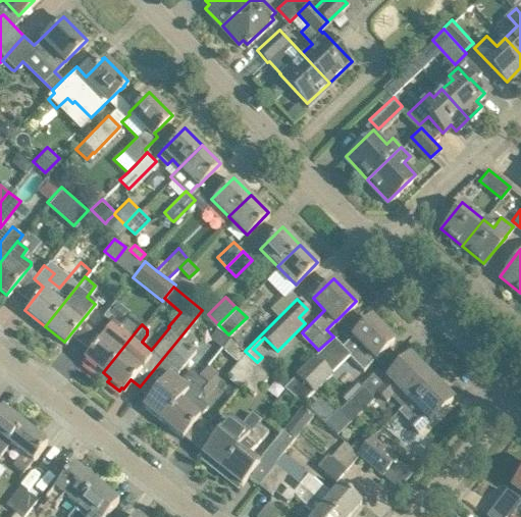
[(333,337),(318,350),(319,351),(315,354),(314,353),(295,372),(296,373),(283,385),(301,401),(312,390),(313,391),(332,372),(331,371),(349,354),(363,369),(375,356),(376,357),(394,340),(370,315),(342,345),(333,337)]
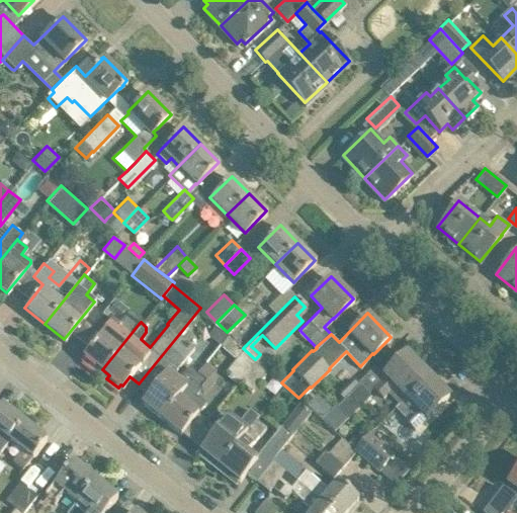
[(102,369),(139,324),(126,314),(119,324),(111,318),(83,354),(84,355),(82,358),(93,367),(96,364),(102,369)]
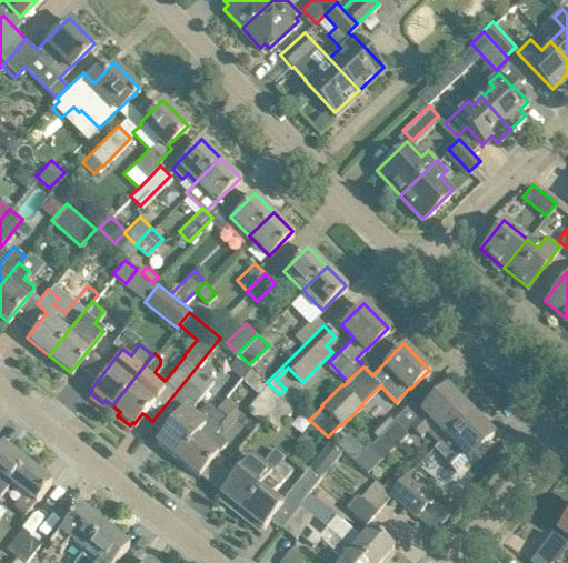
[(250,365),(249,364),(238,353),(228,365),(240,378),(241,376),(250,365)]
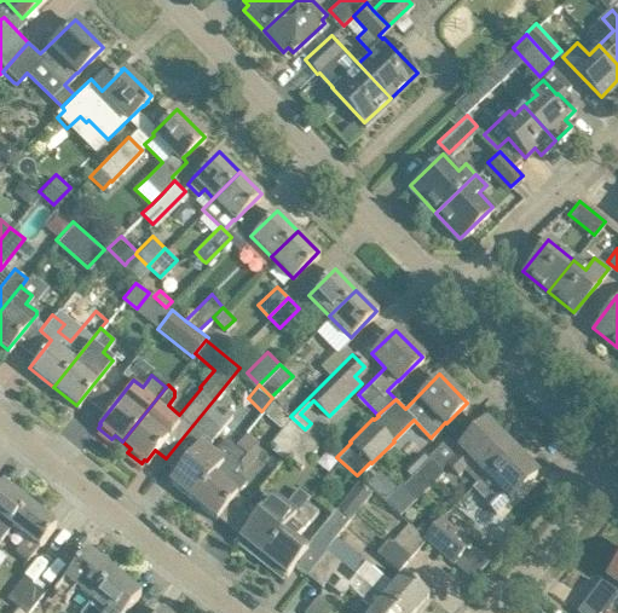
[(287,411),(272,398),(263,410),(282,426),(270,440),(284,452),(304,431),(305,429),(290,416),(288,418),(287,411)]
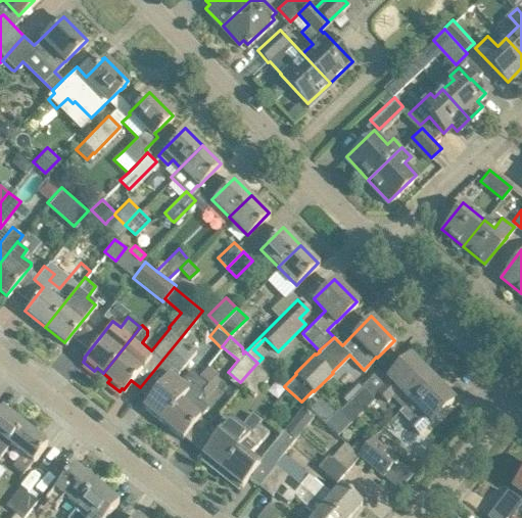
[(196,348),(181,337),(162,360),(178,371),(196,348)]
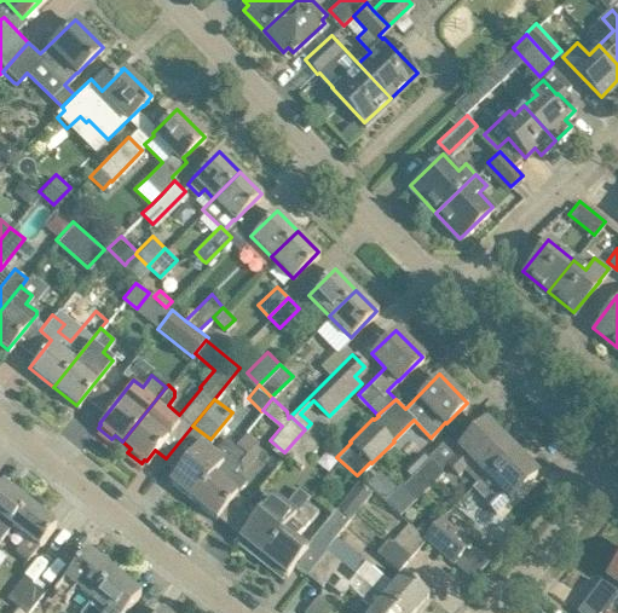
[(472,486),(510,446),(485,420),(467,437),(458,446),(460,447),(446,461),(458,473),(462,468),(475,481),(472,485),(472,486)]
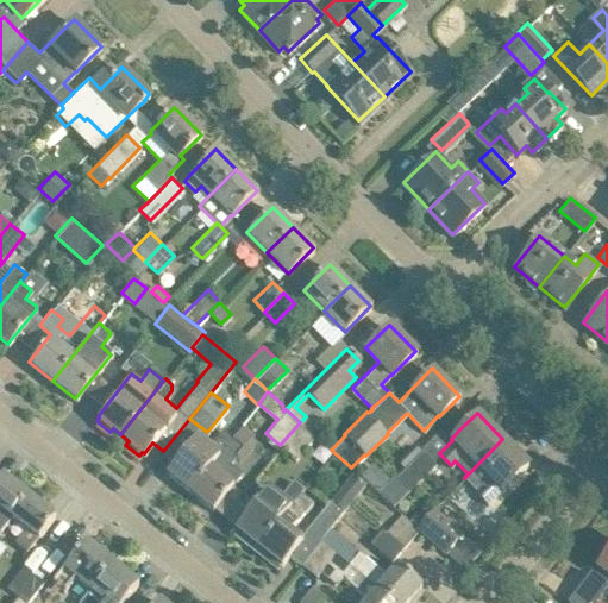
[(232,435),(188,489),(212,508),(242,471),(231,463),(233,458),(238,462),(251,446),(254,432),(243,424),(232,435)]
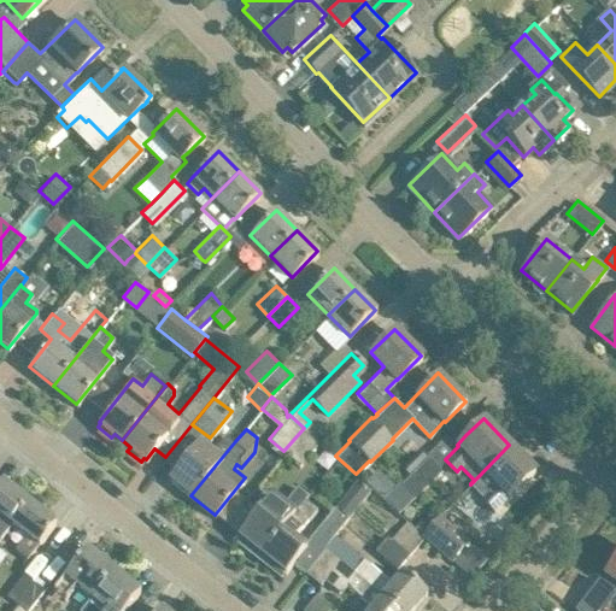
[(299,464),(318,440),(303,429),(283,451),(299,464)]
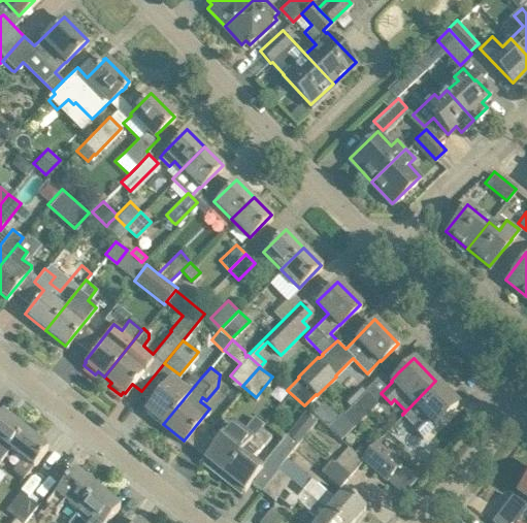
[(163,424),(201,378),(192,371),(182,385),(169,376),(143,409),(163,424)]
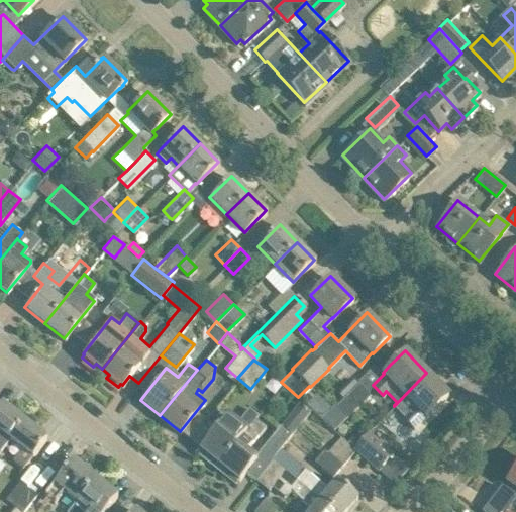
[(425,415),(447,394),(426,373),(394,406),(414,425),(424,415),(425,415)]
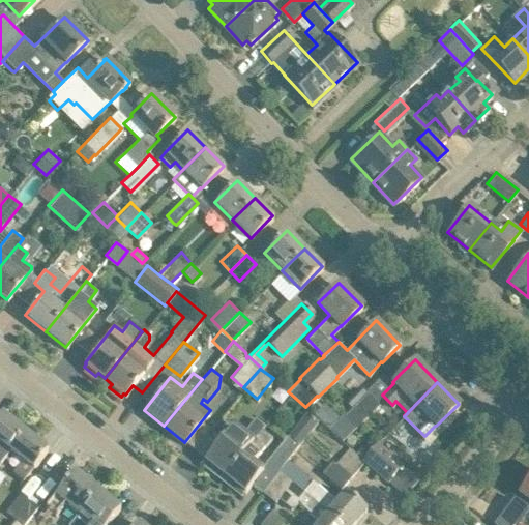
[(341,439),(377,403),(360,385),(345,400),(352,407),(345,414),(343,412),(328,427),(341,439)]
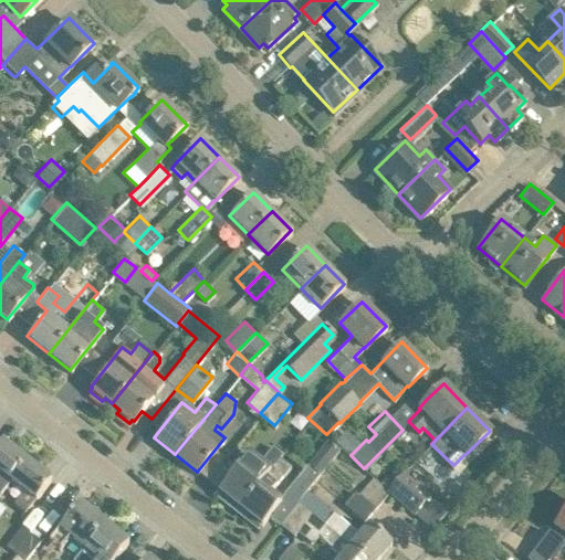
[(338,448),(326,437),(282,493),(295,503),(297,499),(306,488),(338,448)]
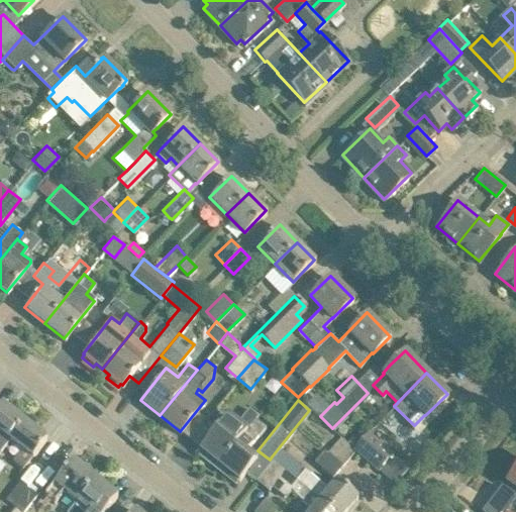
[(0,444),(6,437),(22,418),(1,401),(0,402),(0,444)]
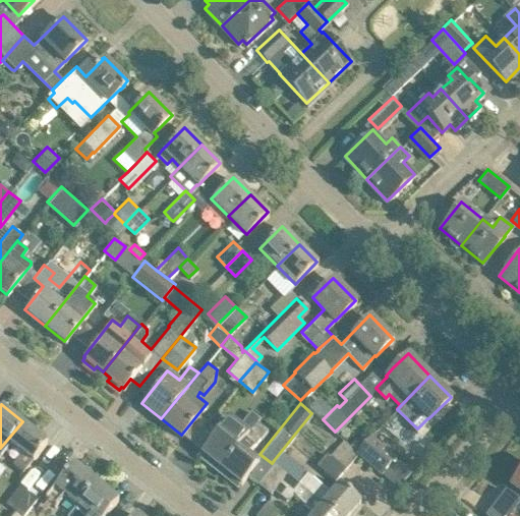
[(328,412),(319,404),(312,411),(323,419),(328,412)]
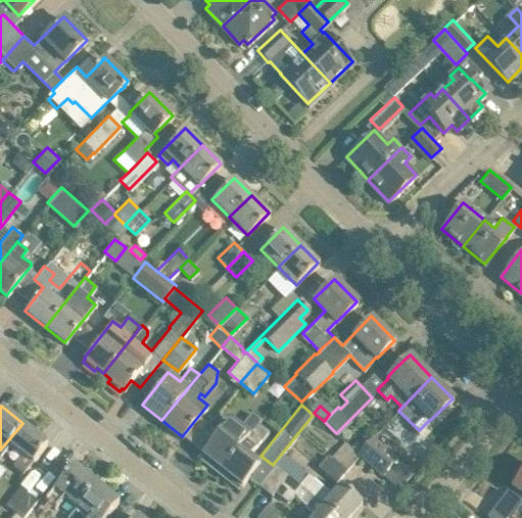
[(222,468),(258,422),(261,419),(250,411),(240,424),(230,416),(201,452),(202,453),(200,457),(211,466),(215,463),(222,468)]
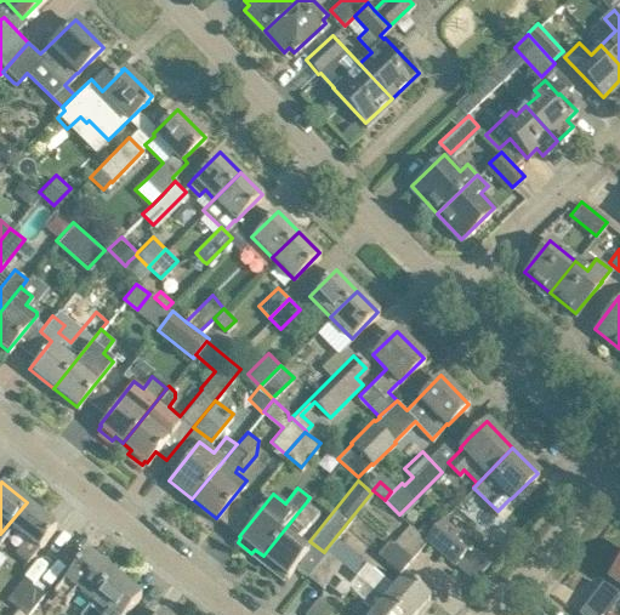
[(307,501),(263,556),(271,562),(268,565),(282,576),(284,573),(286,575),(307,548),(295,540),(318,511),(307,501)]
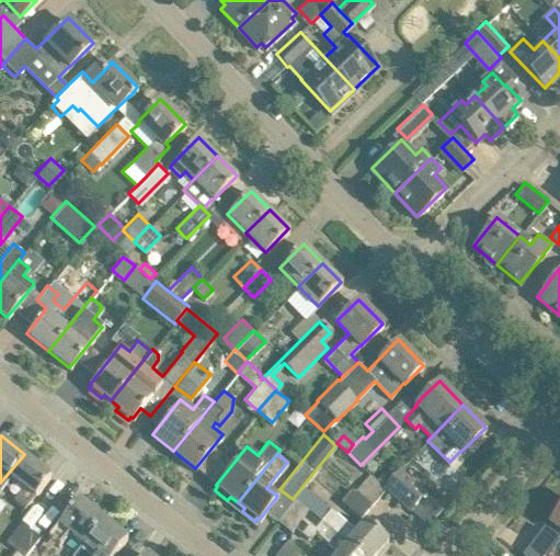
[(24,507),(49,475),(24,454),(7,475),(21,487),(13,498),(24,507)]
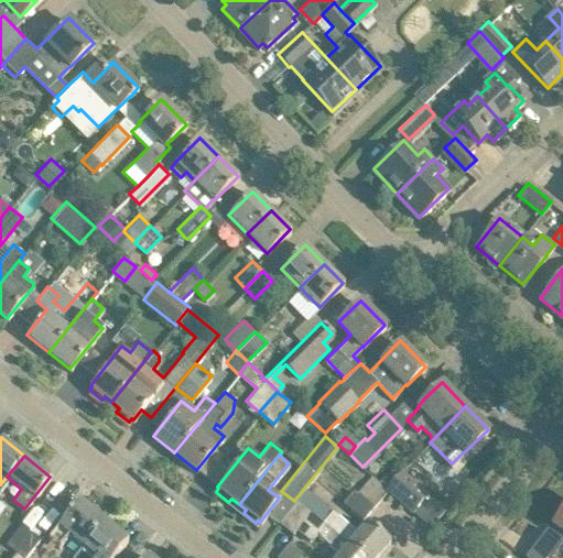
[(400,470),(386,487),(388,488),(412,510),(426,492),(400,470)]
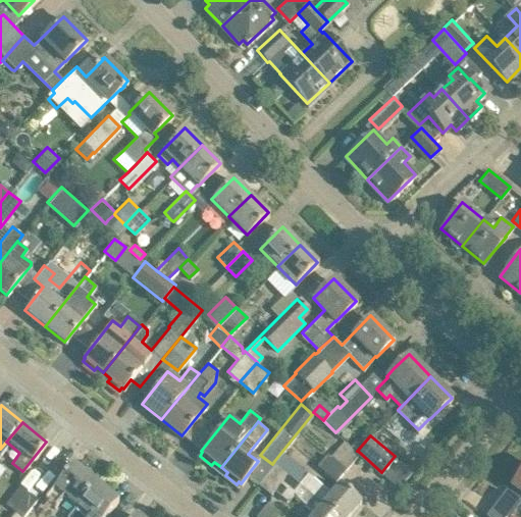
[(343,438),(329,455),(346,468),(359,452),(357,451),(343,438)]
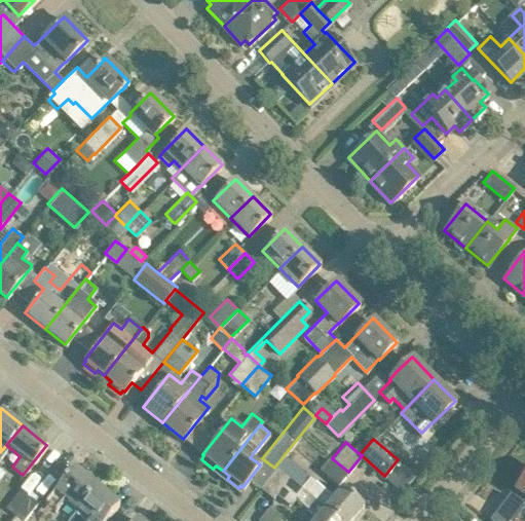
[(333,496),(285,454),(276,464),(342,520),(348,520),(363,504),(342,486),(333,496)]
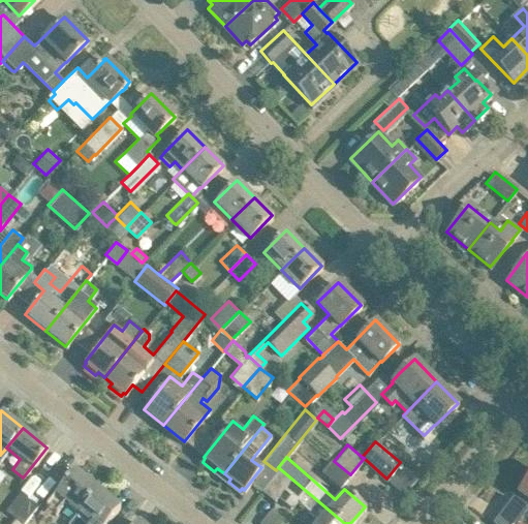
[(331,459),(320,470),(340,487),(350,474),(334,461),(331,459)]
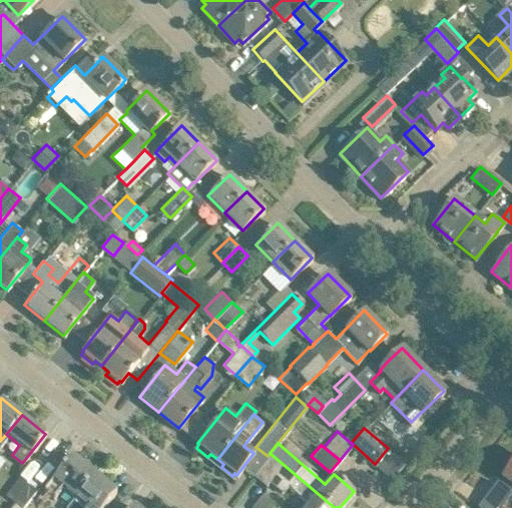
[(334,507),(270,453),(268,456),(252,474),(266,484),(270,480),(283,491),(288,485),(294,489),(309,502),(304,507),(334,507)]
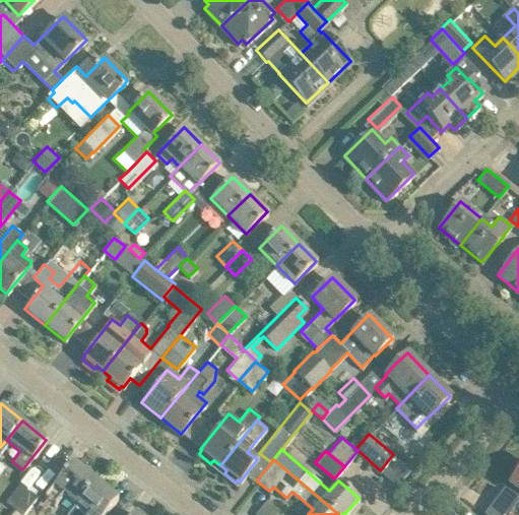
[(63,493),(75,502),(94,478),(72,460),(53,484),(54,485),(44,497),(54,504),(63,493)]
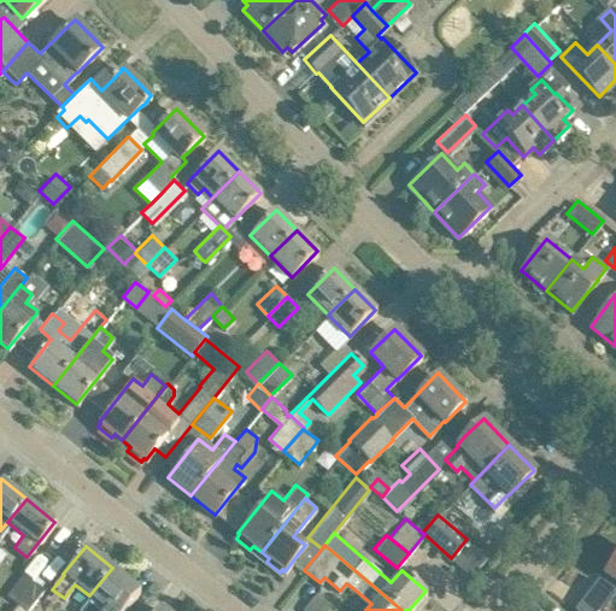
[(615,557),(592,592),(593,592),(588,599),(599,609),(605,601),(606,603),(615,588),(615,557)]
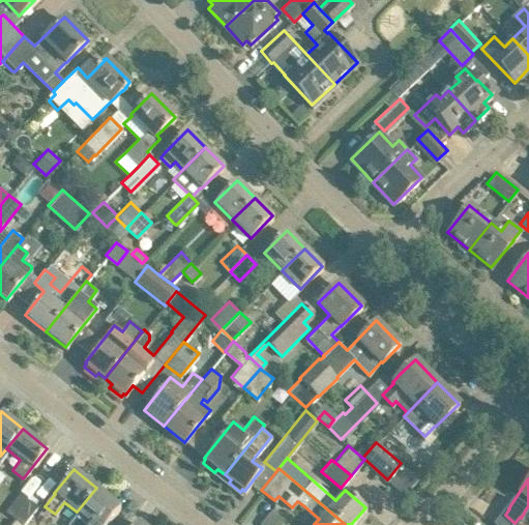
[(77,512),(67,524),(104,524),(119,506),(96,488),(77,512)]
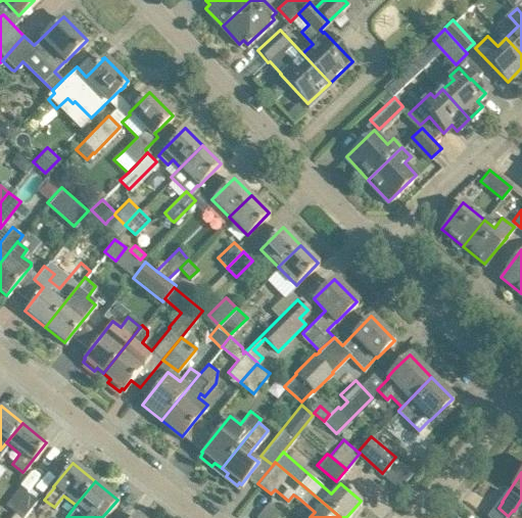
[(14,510),(28,493),(18,487),(5,504),(14,510)]
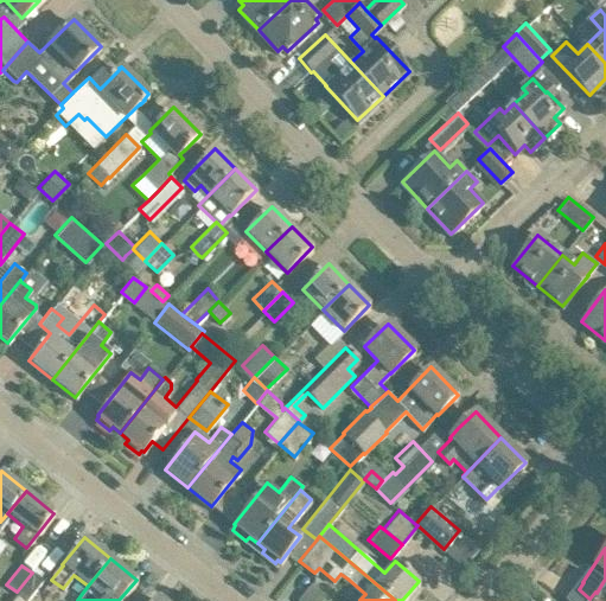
[(42,581),(32,573),(17,592),(26,600),(42,581)]
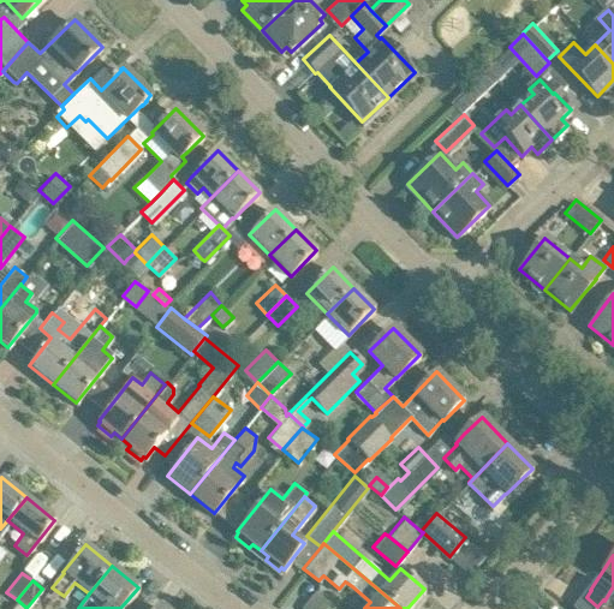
[(314,589),(299,605),(303,608),(322,608),(329,602),(314,589)]
